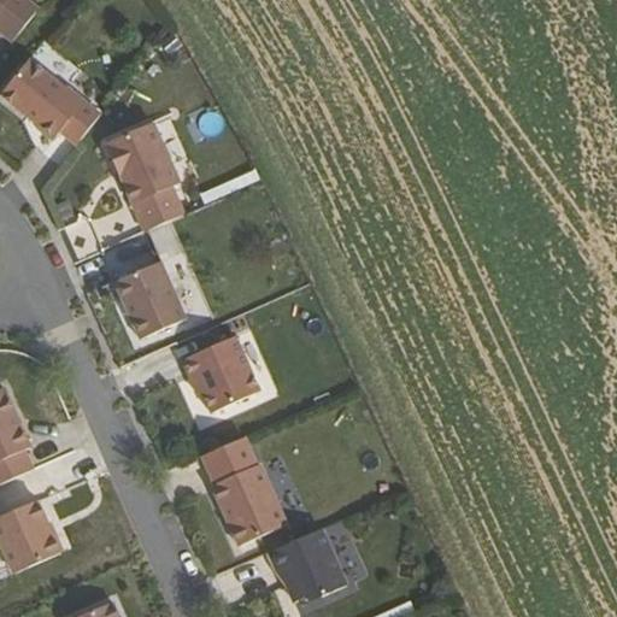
[(0,0),(0,30),(11,40),(37,7),(28,0),(0,0)]
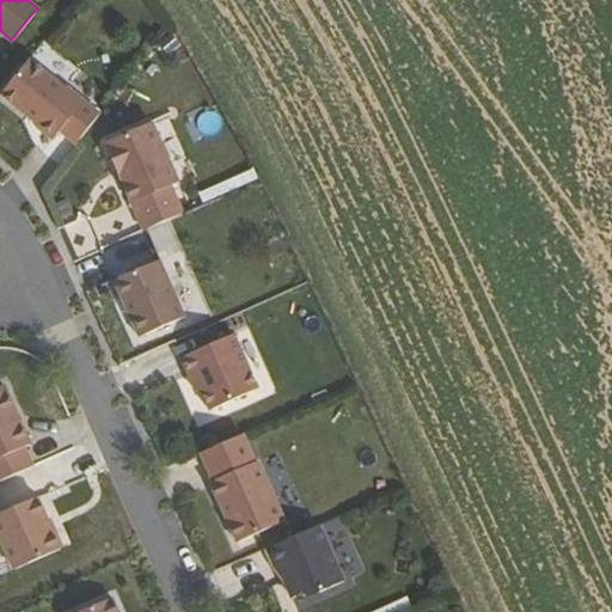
[(60,129),(75,141),(101,111),(68,85),(67,86),(30,56),(1,91),(40,122),(37,124),(53,138),(60,129)]
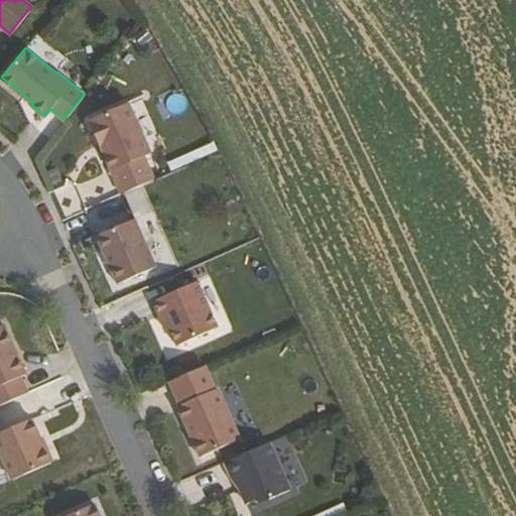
[(126,102),(86,119),(118,192),(151,178),(141,155),(148,152),(126,102)]
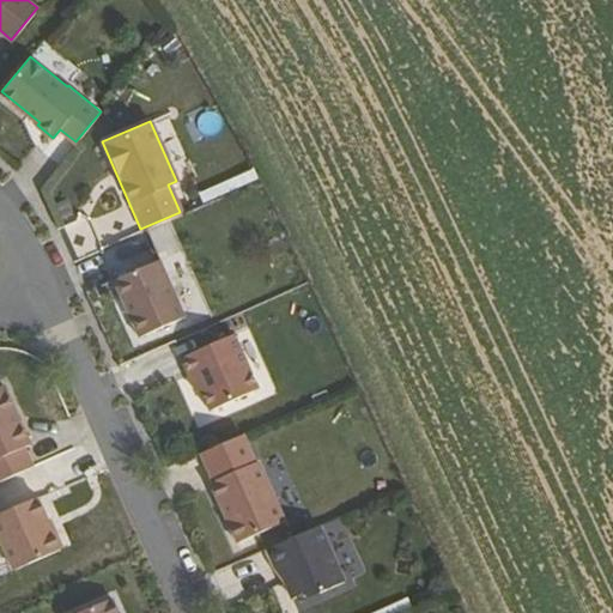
[(43,151),(58,163),(72,146),(56,134),(43,151)]
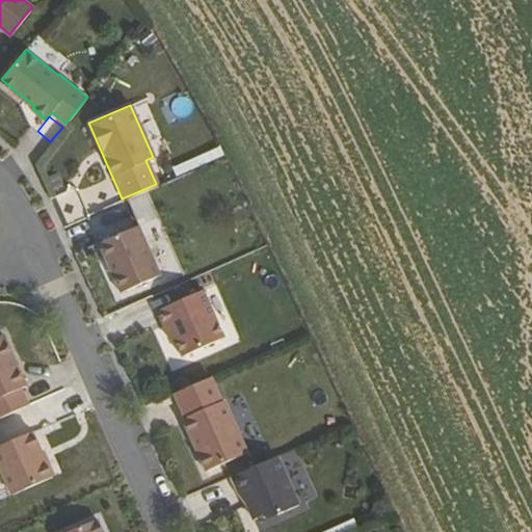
[(138,227),(98,244),(120,292),(160,274),(138,227)]
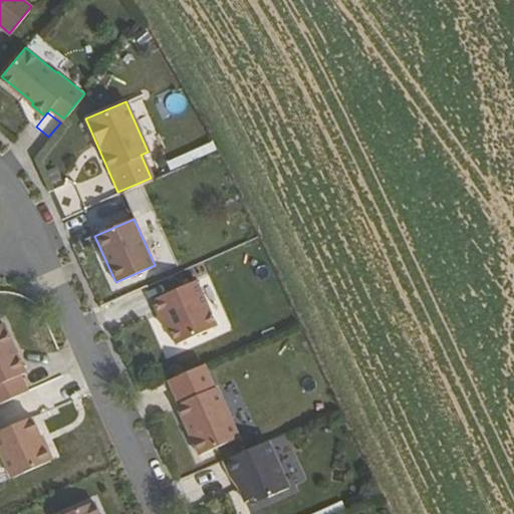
[(197,280),(153,300),(160,316),(163,314),(169,326),(176,344),(217,326),(197,280)]
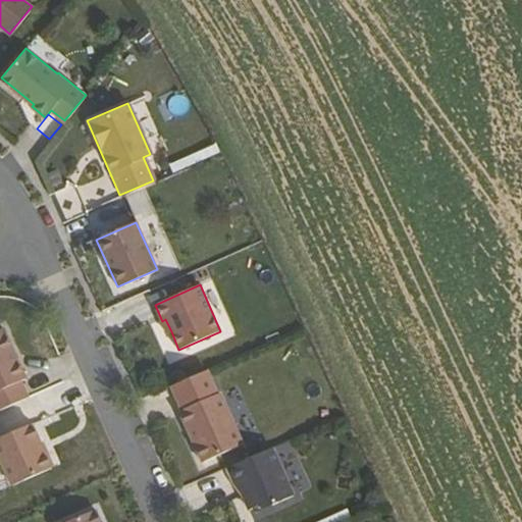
[(165,319),(162,321),(167,333),(171,331),(165,319)]
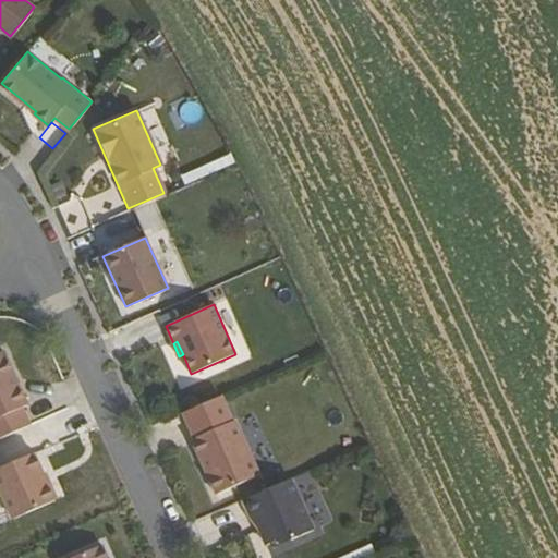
[(0,346),(0,432),(27,421),(20,402),(24,400),(1,347),(0,346)]
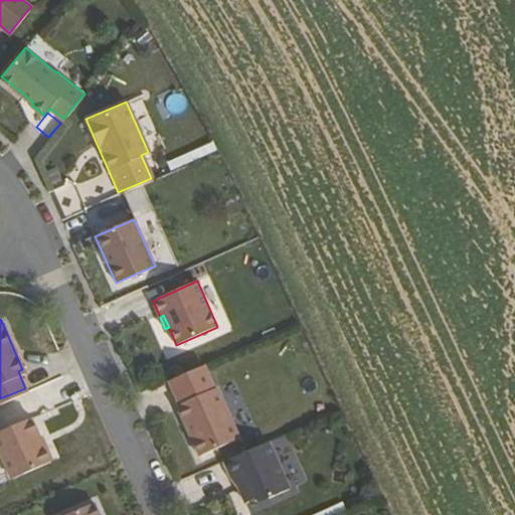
[(216,386),(177,403),(183,419),(187,418),(194,435),(191,437),(198,455),(238,438),(216,386)]
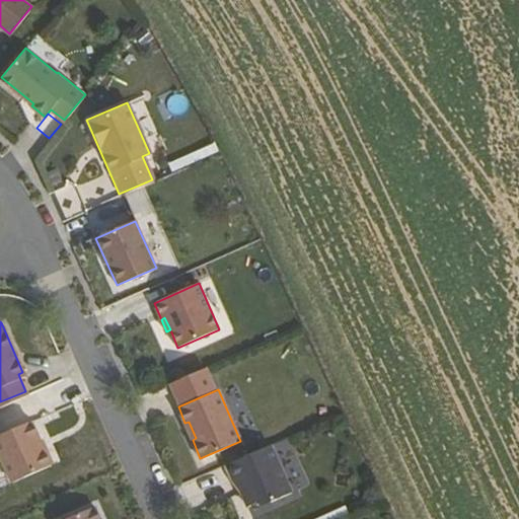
[(31,422),(0,436),(0,456),(12,484),(51,465),(31,422)]
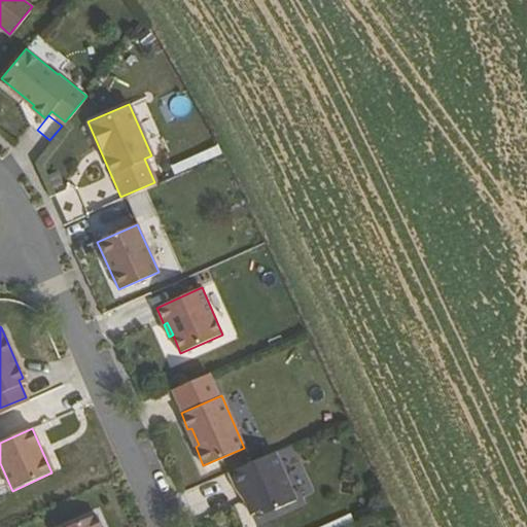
[(191,428),(187,429),(196,447),(199,445),(191,428)]
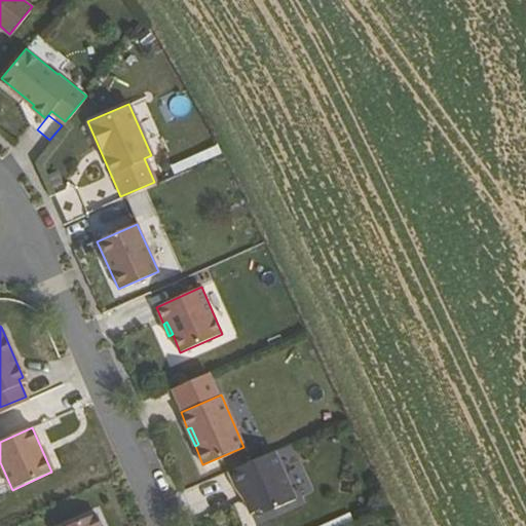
[(294,461),(250,481),(257,497),(262,494),(266,505),(263,506),(270,523),(275,522),(292,514),(294,519),(315,510),(294,461)]
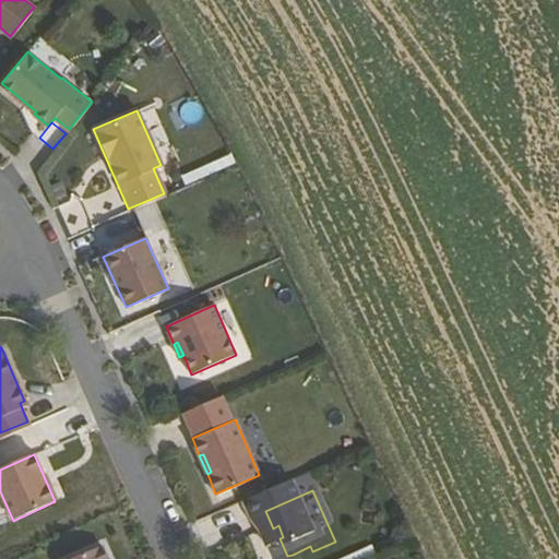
[(107,558),(102,545),(69,558),(107,558)]
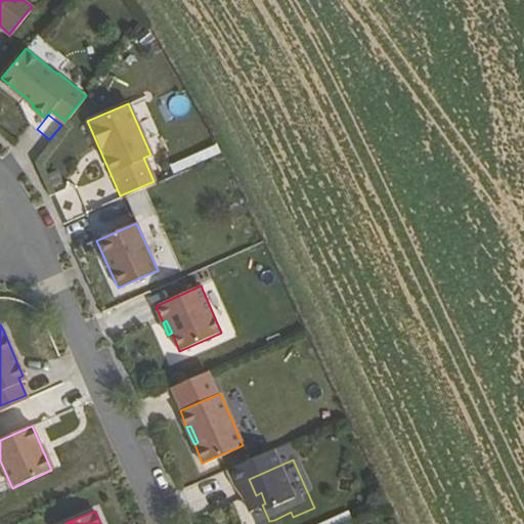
[(291,512),(274,520),(275,523),(276,523),(293,517),(291,512)]
